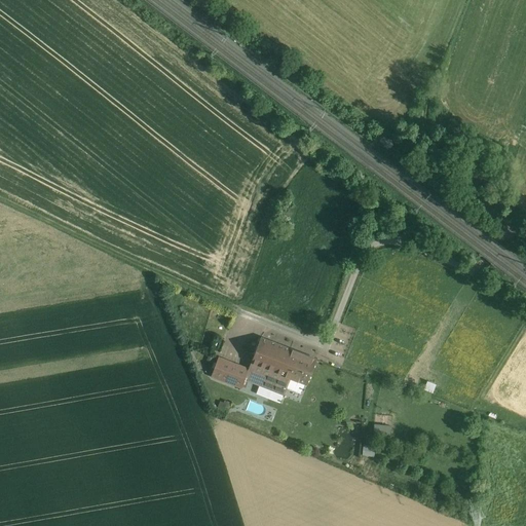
[(312,362),(261,343),(254,365),(306,383),(312,362)]
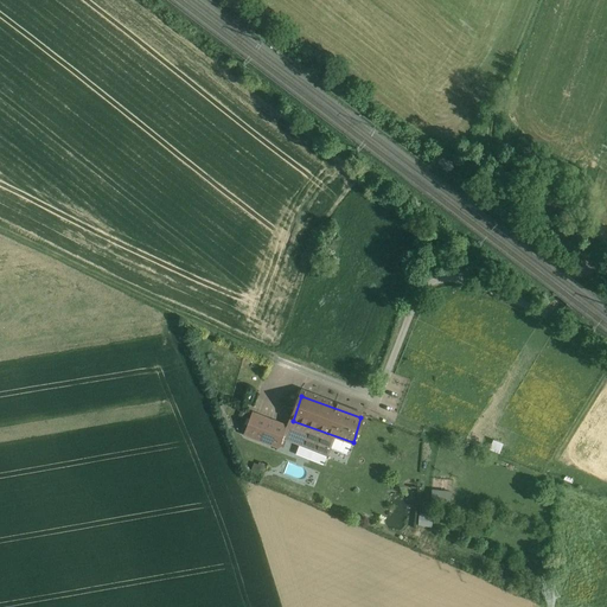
[(353,442),(293,421),(287,441),(331,458),(333,449),(349,455),(353,442)]
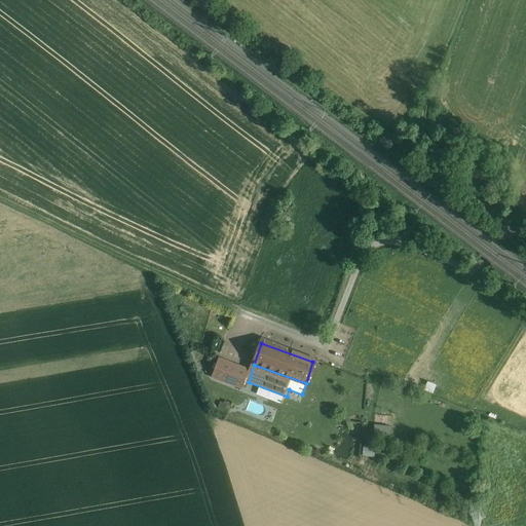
[(434,391),(436,383),(428,381),(425,388),(434,391)]
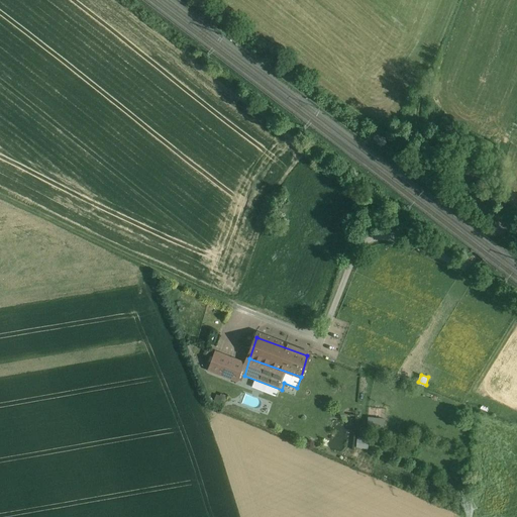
[(379,423),(379,424),(384,425),(386,410),(371,407),(369,422),(379,423)]
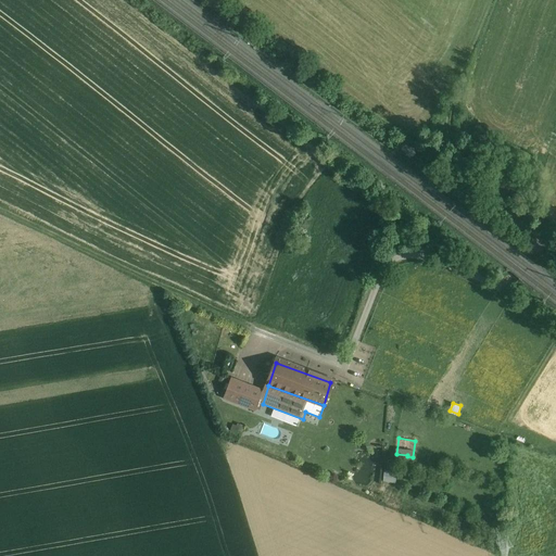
[(384,470),(384,481),(397,481),(397,470),(384,470)]
